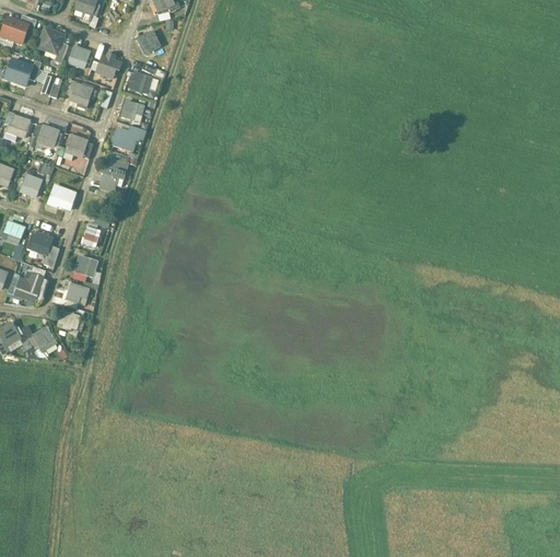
[(77,0),(74,8),(92,14),(93,11),(93,12),(95,3),(96,0),(77,0)]
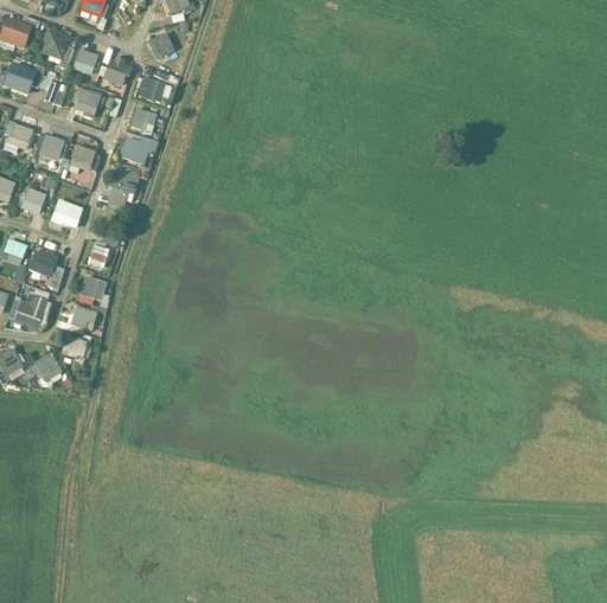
[(165,0),(166,1),(168,0),(174,12),(183,7),(187,5),(189,5),(187,0),(165,0)]
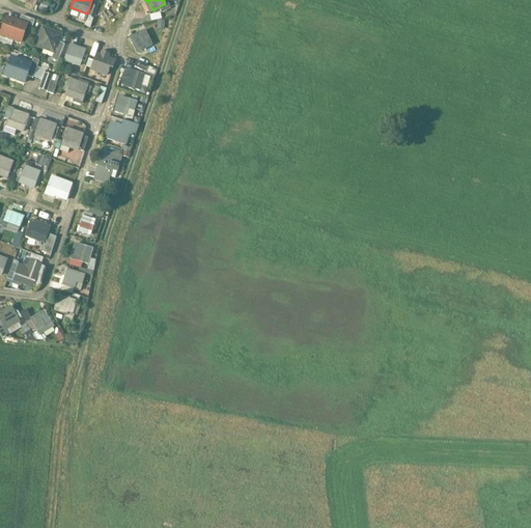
[(35,18),(22,14),(19,20),(27,23),(26,25),(32,27),(35,18)]
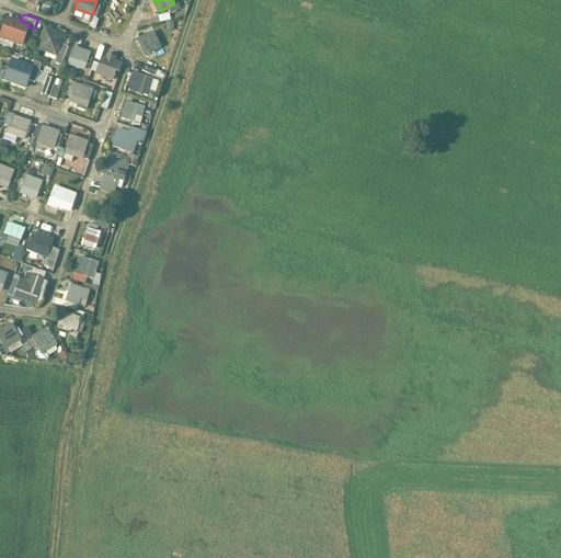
[(20,21),(8,16),(6,23),(4,23),(1,24),(0,25),(0,27),(1,31),(2,31),(1,35),(2,35),(0,40),(0,41),(12,46),(14,40),(22,43),(27,26),(29,24),(20,21)]
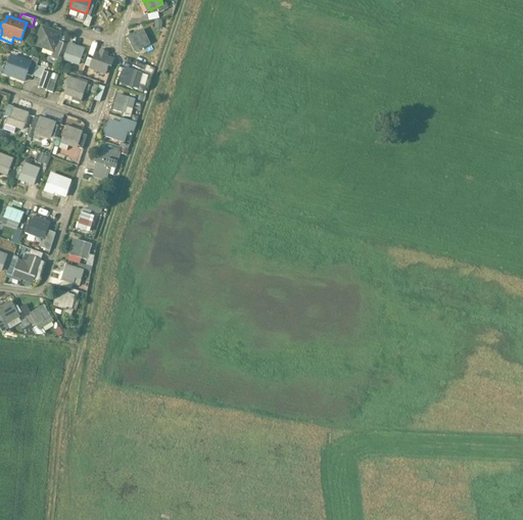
[(60,32),(42,25),(35,43),(53,50),(54,50),(58,39),(60,32)]
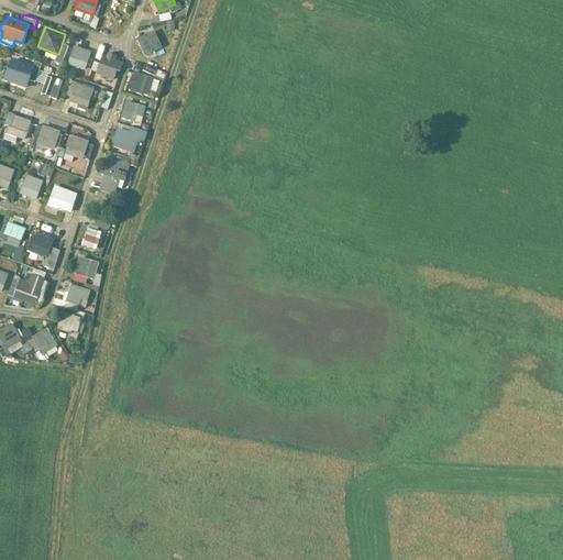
[(154,31),(140,37),(147,53),(162,45),(154,31)]
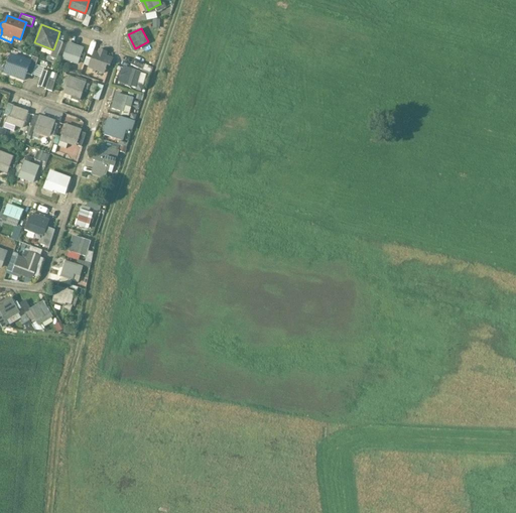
[(57,38),(53,49),(52,49),(50,55),(56,57),(62,40),(57,38)]
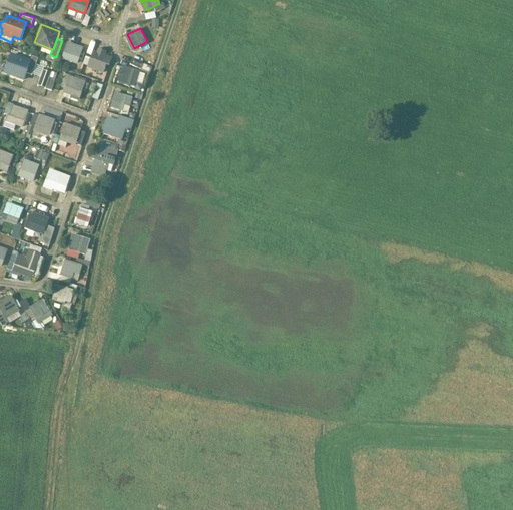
[(82,46),(68,41),(63,53),(70,56),(69,58),(77,61),(78,57),(81,50),(82,46)]
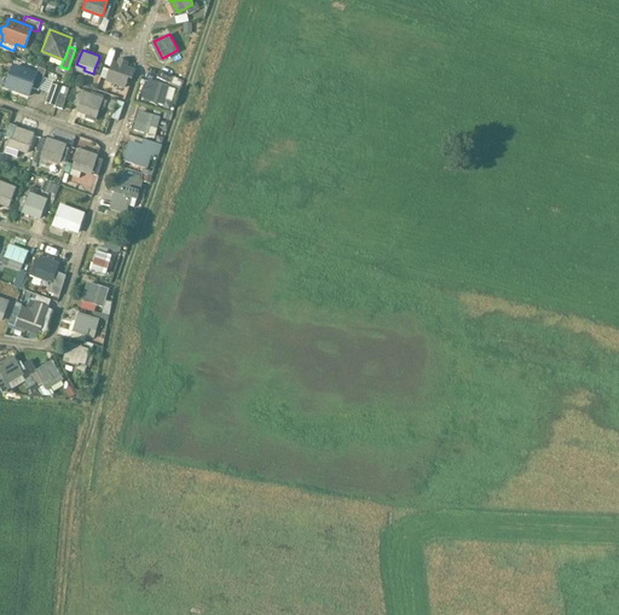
[(119,58),(117,62),(113,61),(106,79),(125,85),(128,76),(132,77),(134,68),(126,65),(128,62),(119,58)]
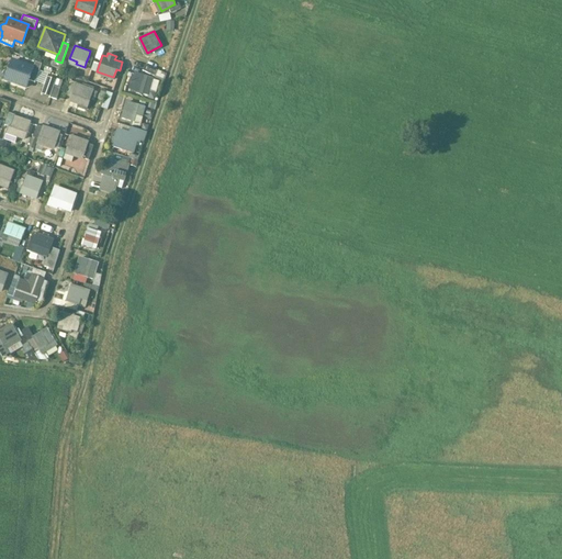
[(33,66),(12,59),(6,78),(26,85),(29,78),(33,66)]
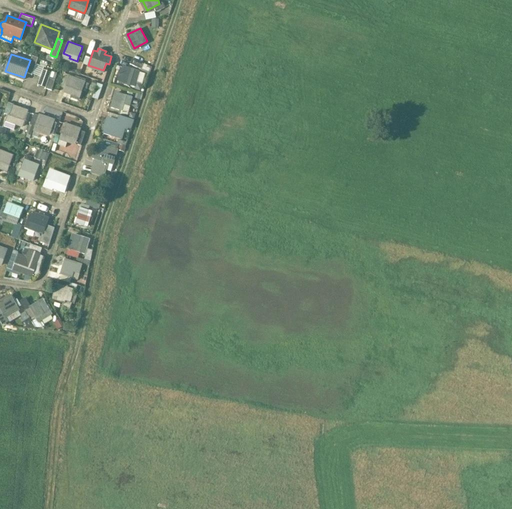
[(30,60),(26,71),(32,73),(38,56),(32,54),(30,60)]
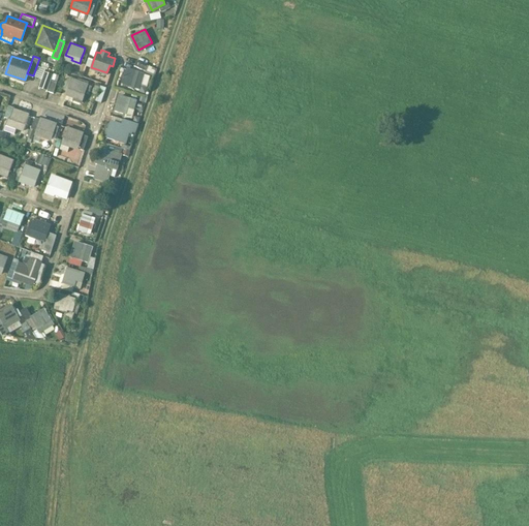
[(148,64),(136,59),(134,64),(145,69),(148,64)]
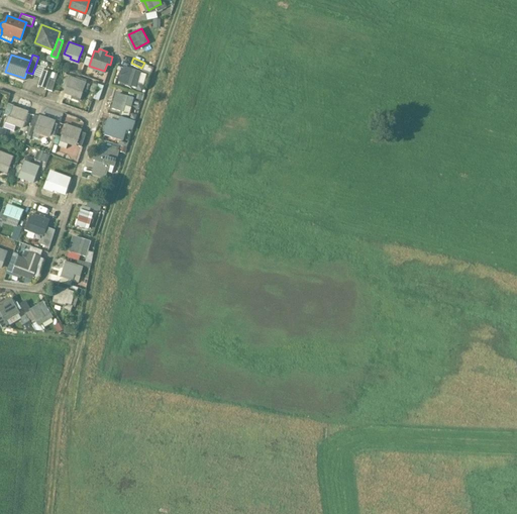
[(34,72),(42,75),(44,68),(35,65),(34,72)]
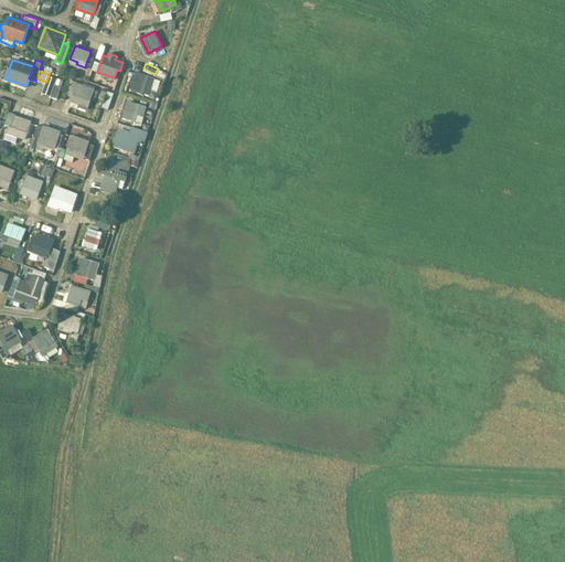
[(153,77),(136,72),(131,88),(144,92),(145,85),(150,86),(153,77)]
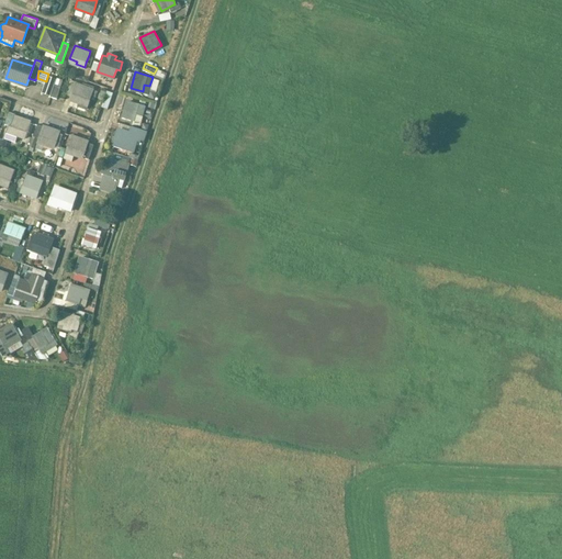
[(63,78),(57,77),(51,96),(57,98),(63,78)]
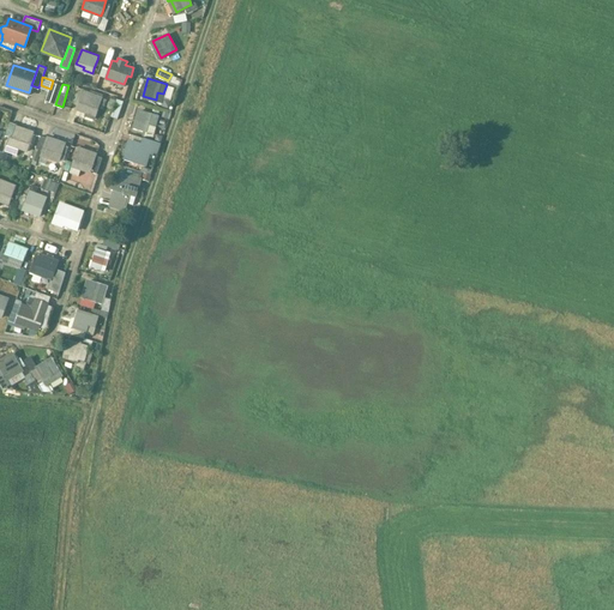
[(102,97),(84,90),(79,104),(88,108),(86,110),(96,114),(100,102),(102,97)]
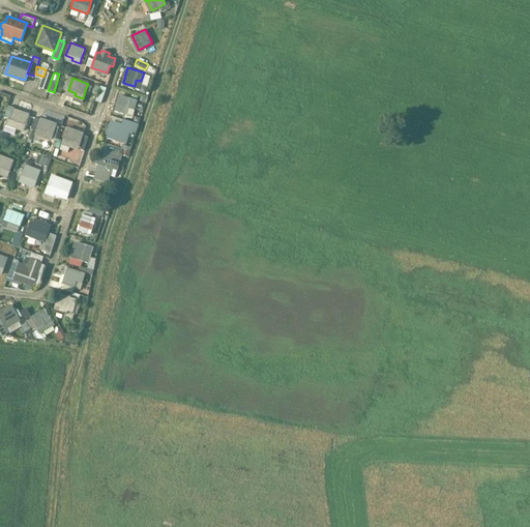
[(100,85),(95,99),(101,101),(107,87),(100,85)]
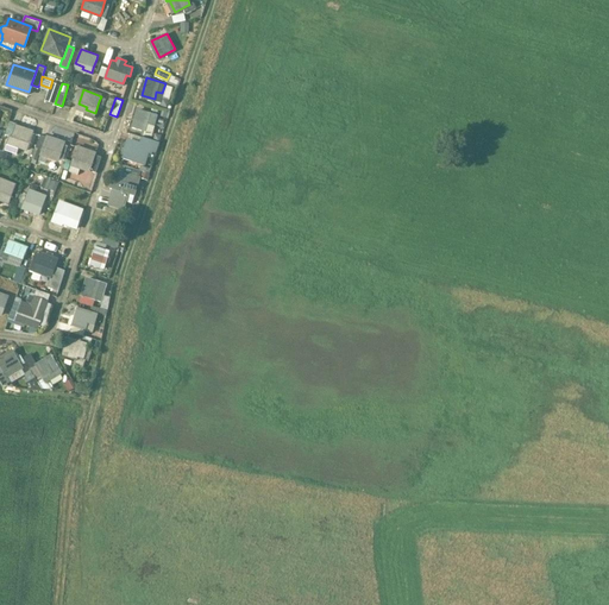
[(155,113),(137,108),(135,117),(138,118),(135,126),(145,130),(148,123),(151,124),(155,113)]
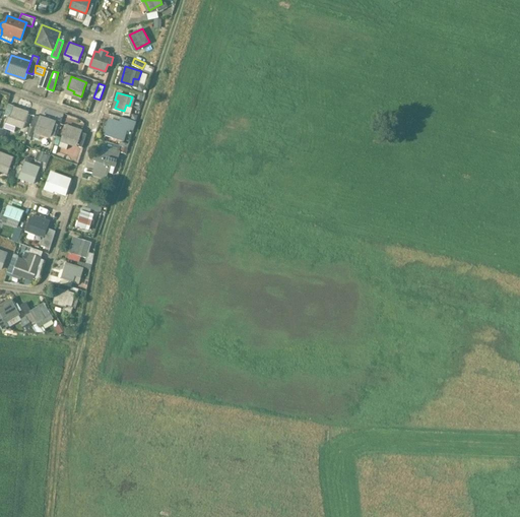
[(8,103),(4,114),(8,115),(10,116),(13,107),(14,105),(8,103)]
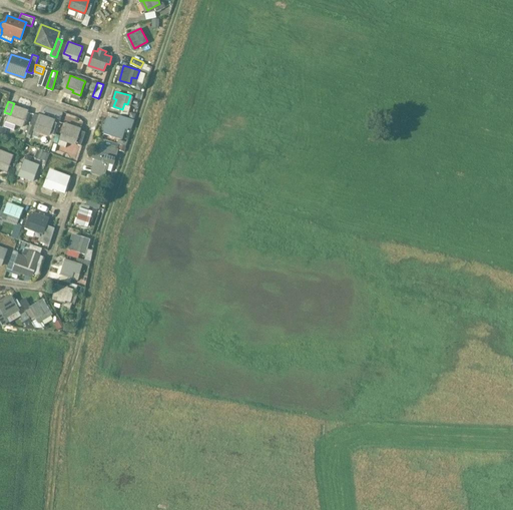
[(13,105),(10,114),(8,113),(6,119),(23,124),(28,110),(13,105)]
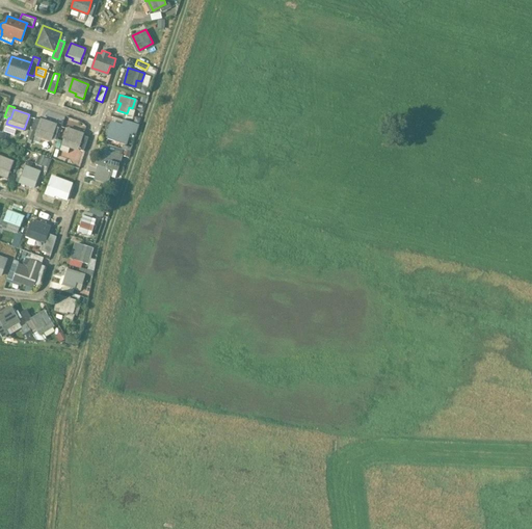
[(35,116),(31,128),(36,130),(41,118),(35,116)]
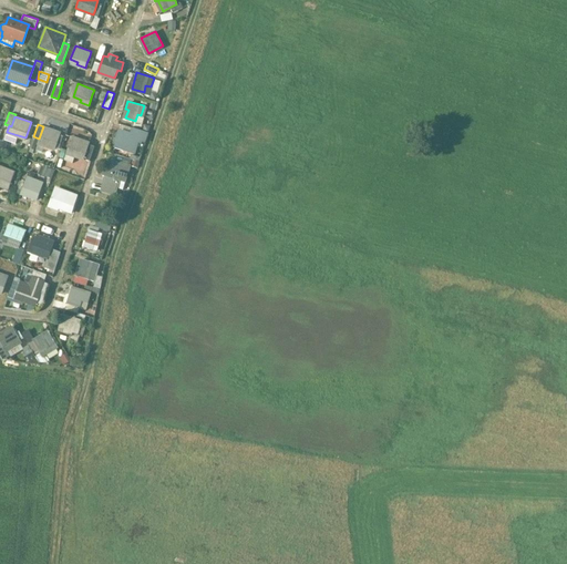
[(60,132),(43,126),(39,139),(39,140),(47,142),(45,144),(54,147),(55,145),(59,134),(60,132)]
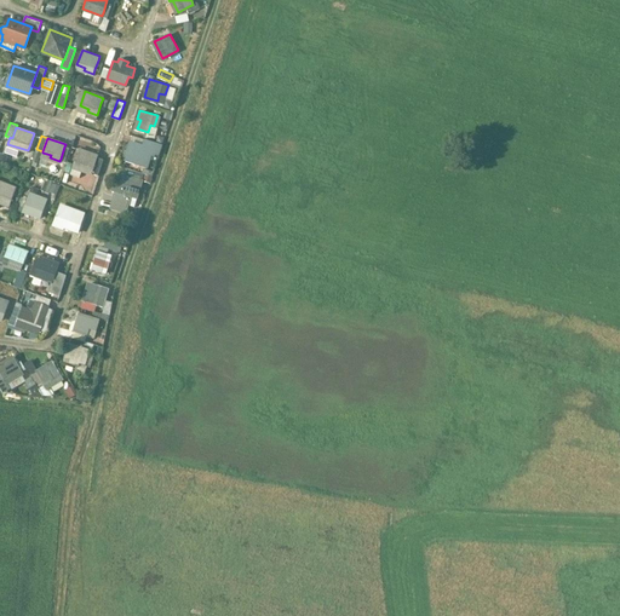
[(162,144),(144,138),(142,144),(153,148),(151,151),(159,154),(162,144)]
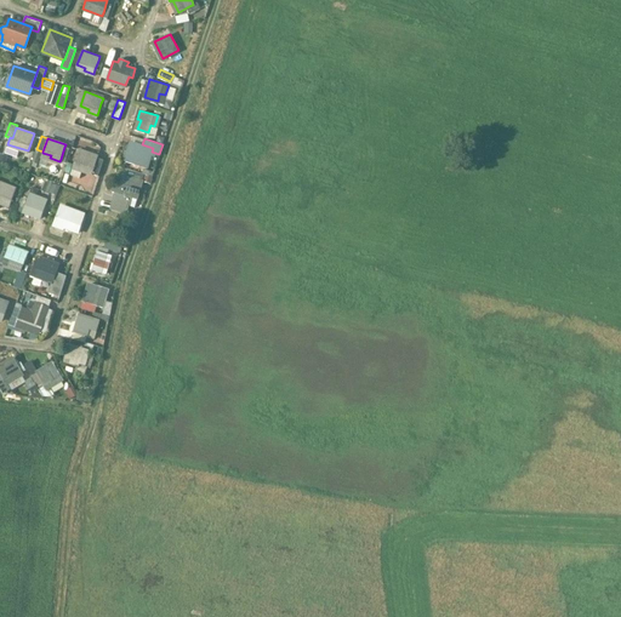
[(142,144),(130,141),(127,149),(126,149),(125,153),(126,153),(124,159),(147,166),(152,152),(153,148),(142,144)]
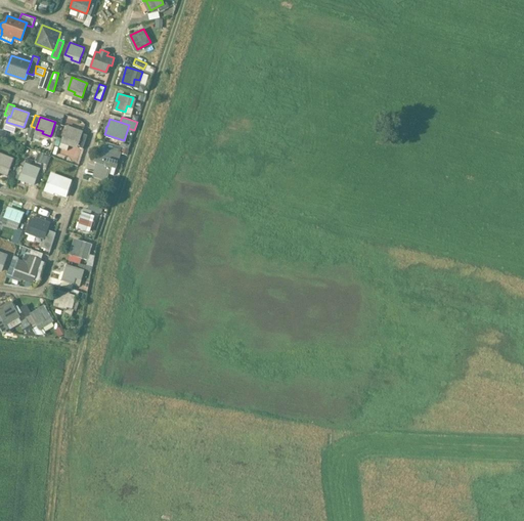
[(82,131),(67,126),(62,137),(61,140),(69,142),(77,145),(82,132),(82,131)]
